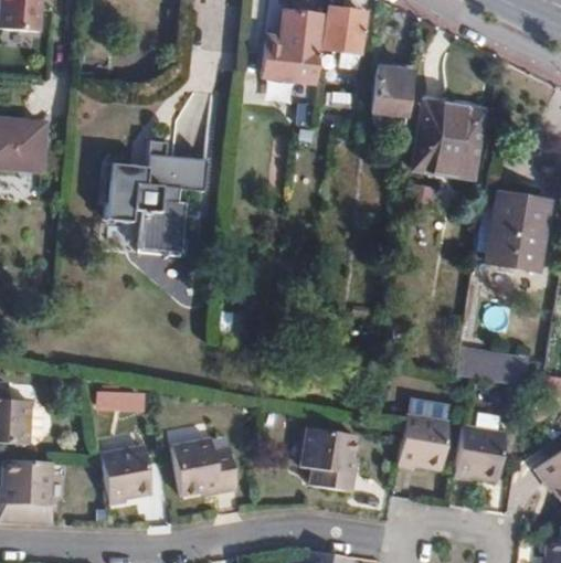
[(0,31),(44,33),(45,0),(0,0),(0,1),(0,31)]
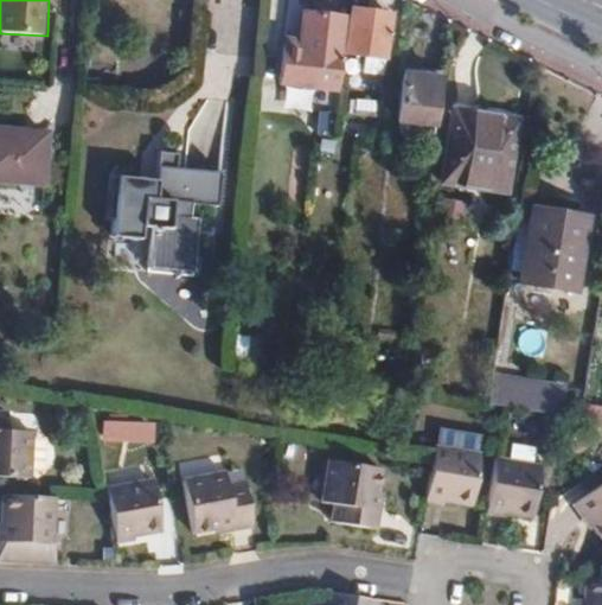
[(385,74),(392,12),(357,7),(352,50),(372,52),(370,72),(385,74)]
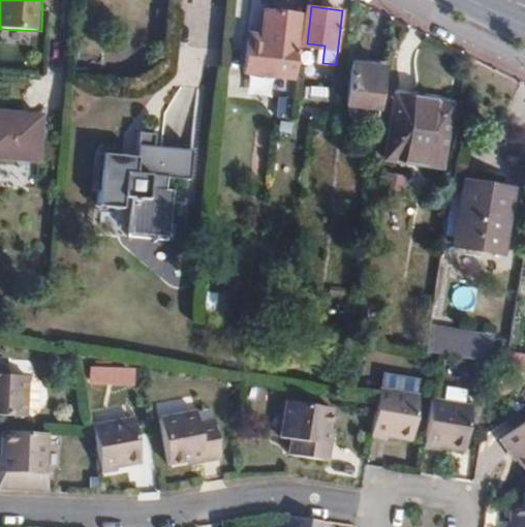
[(295,82),(304,12),(255,7),(247,76),(295,82)]
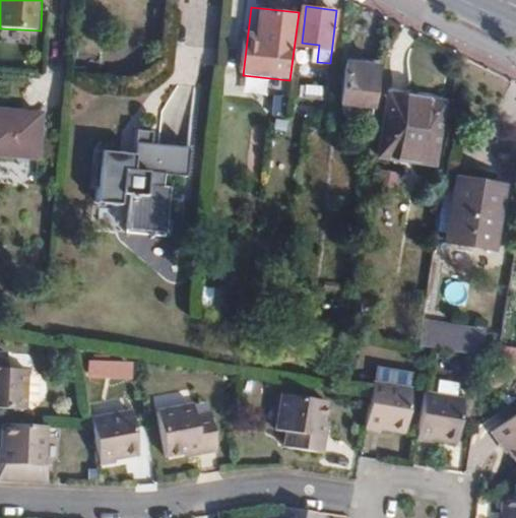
[(377,106),(383,57),(361,54),(360,62),(349,61),(343,102),(377,106)]
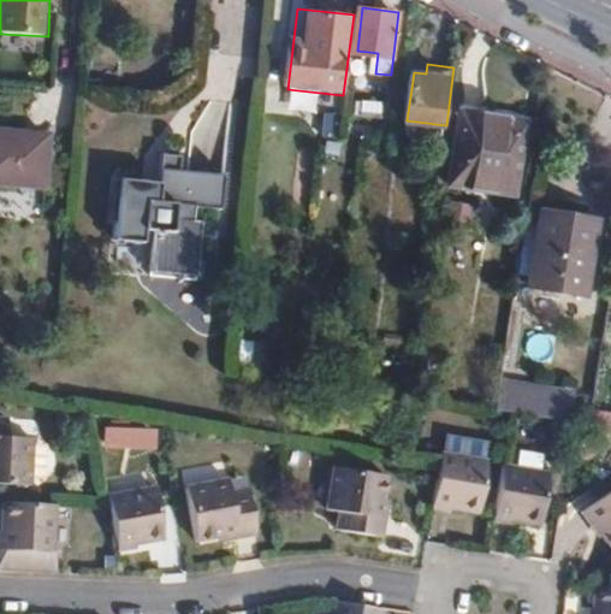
[(482,131),(486,111),(466,107),(452,178),(474,182),(482,131)]
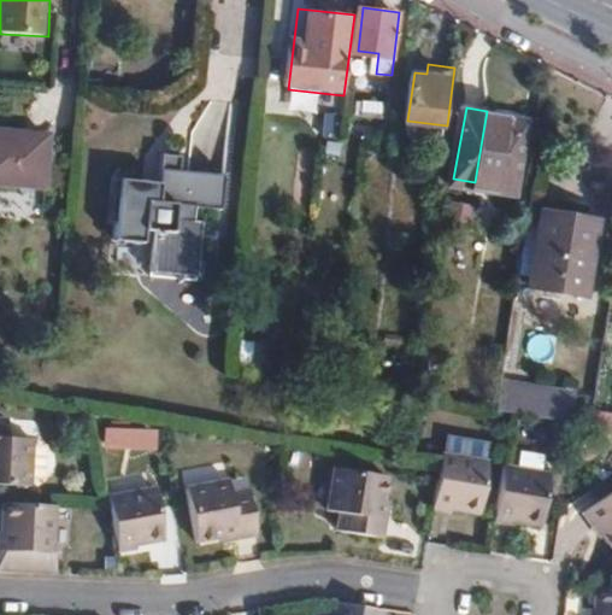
[(529,118),(487,111),(483,132),(475,182),(517,191),(529,118)]
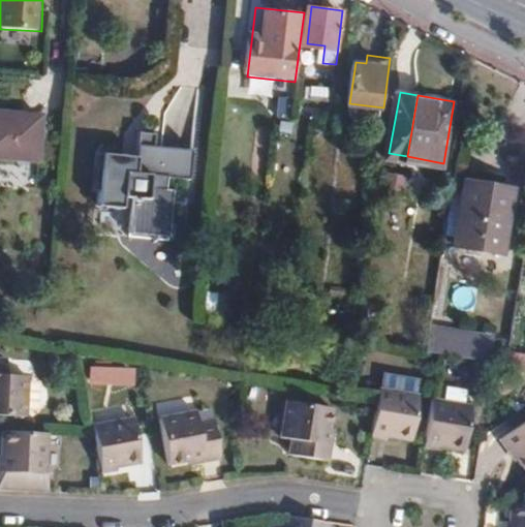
[(0,158),(41,162),(44,117),(0,113),(0,158)]
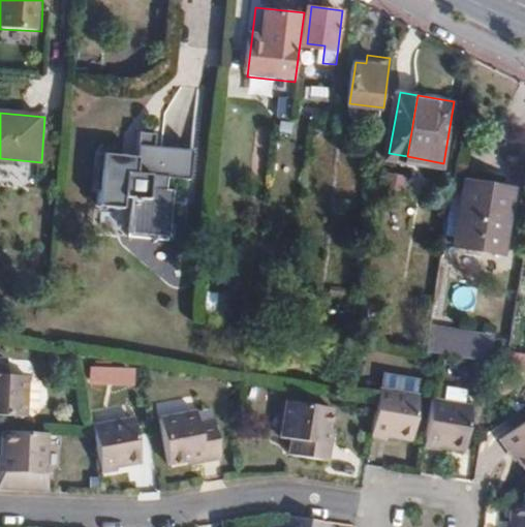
[(192,178),(195,149),(159,144),(159,134),(143,133),(141,154),(107,150),(101,203),(126,206),(127,194),(136,195),(132,230),(171,236),(176,187),(171,187),(172,176),(192,178)]
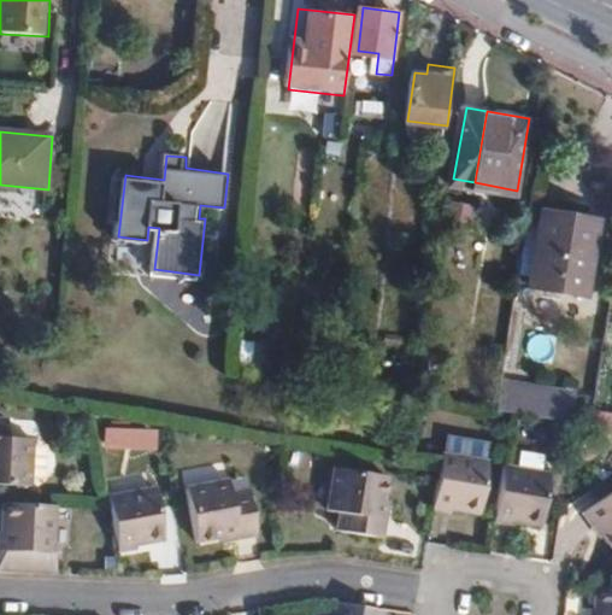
[(584,294),(598,220),(575,216),(574,226),(545,221),(533,285),(584,294)]
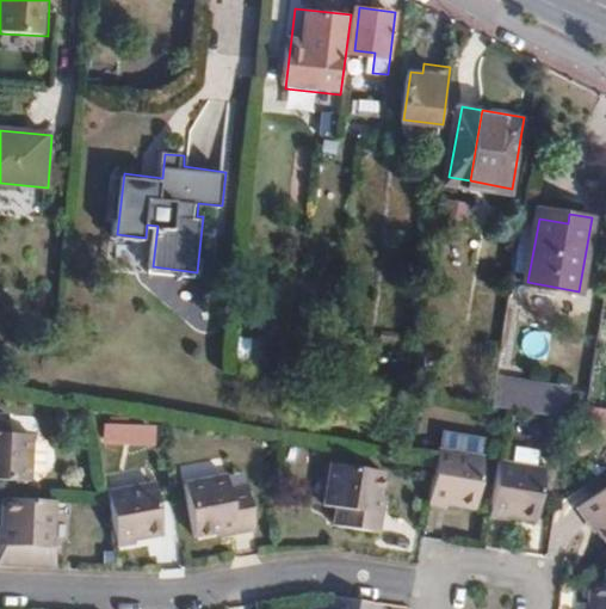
[(574,391),(499,379),(495,404),(570,417),(574,391)]
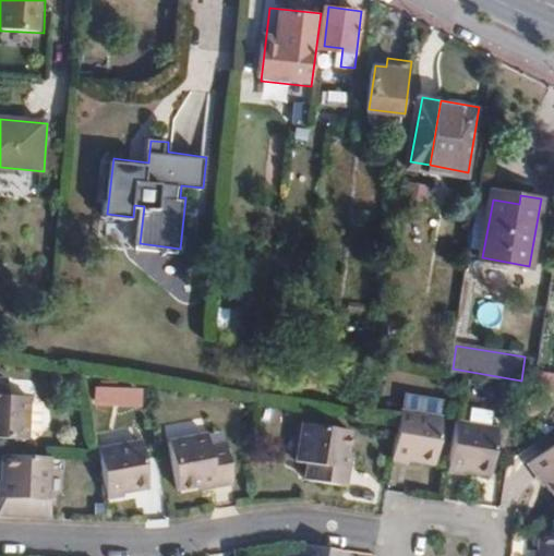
[(549,370),(540,369),(537,387),(545,389),(549,370)]
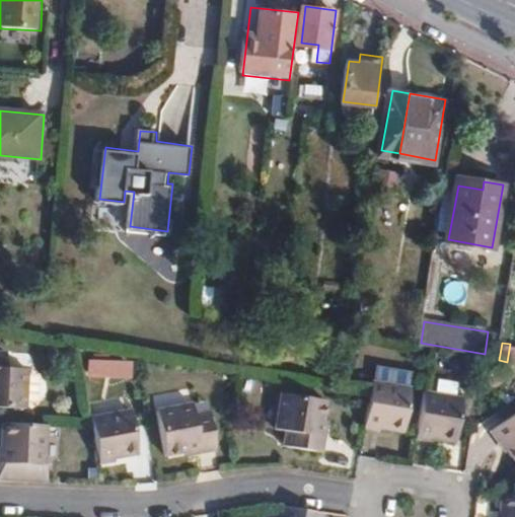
[(10,361),(12,346),(0,345),(0,398),(28,402),(32,363),(10,361)]
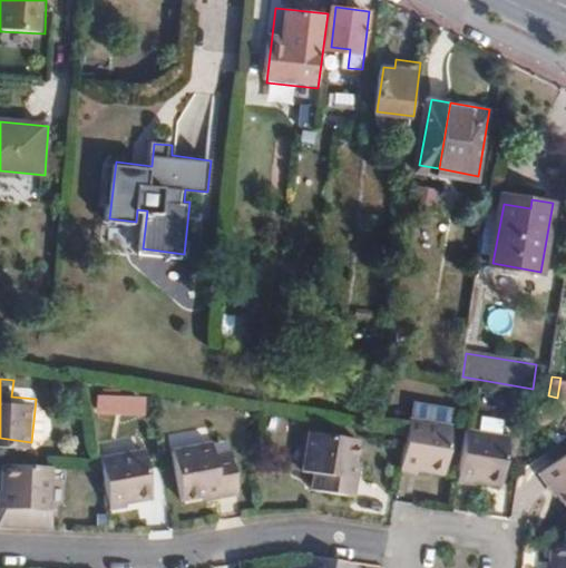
[(97,413),(147,415),(148,397),(98,394),(97,413)]
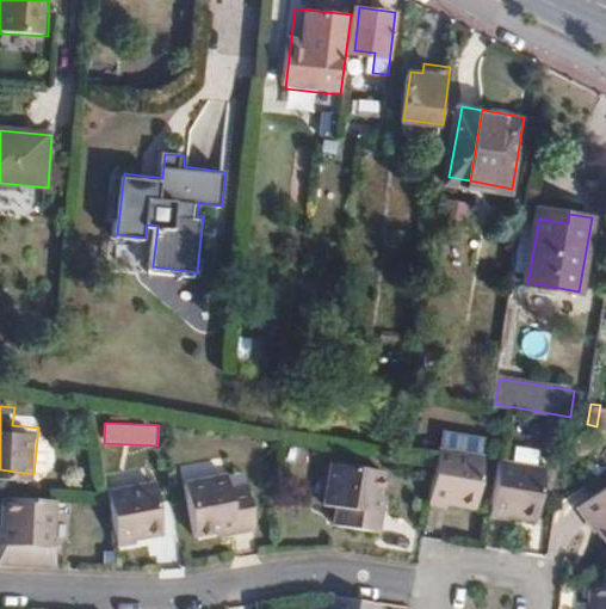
[(440,448),(431,503),(450,506),(451,503),(478,508),(489,457),(440,448)]
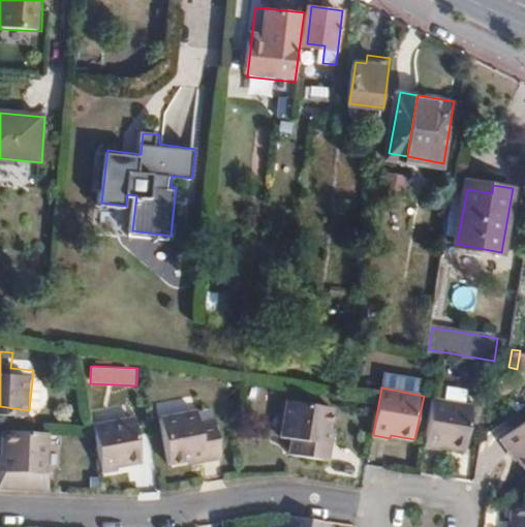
[(331,460),(334,444),(328,443),(331,429),(335,407),(289,399),(282,436),(295,438),(291,453),(331,460)]
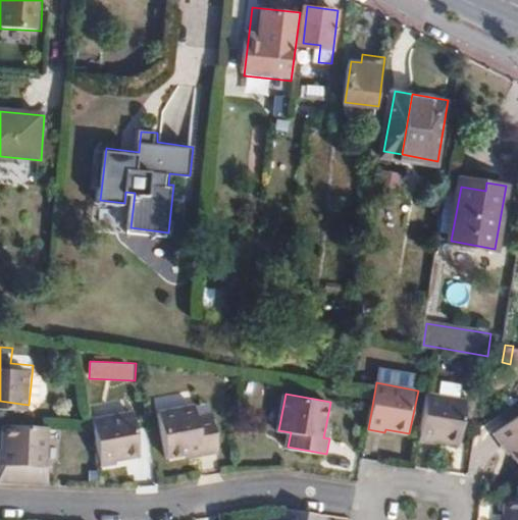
[(462,445),(469,402),(428,394),(420,439),(436,444),(437,439),(462,445)]
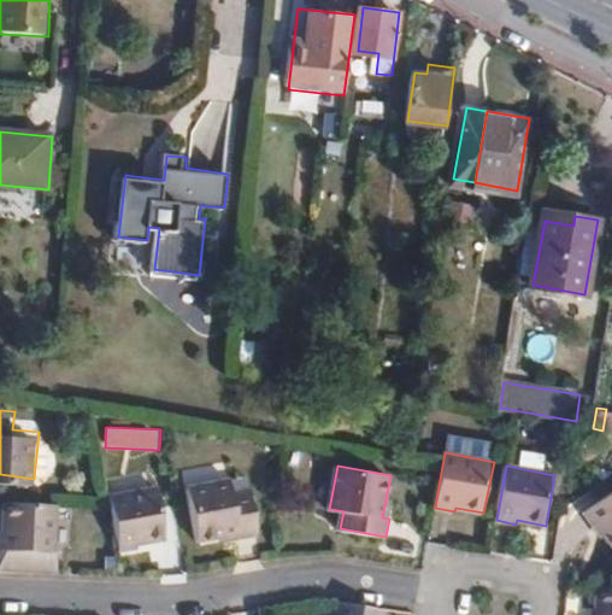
[(200,538),(227,534),(242,532),(243,537),(262,533),(254,488),(237,491),(236,479),(192,485),(200,538)]
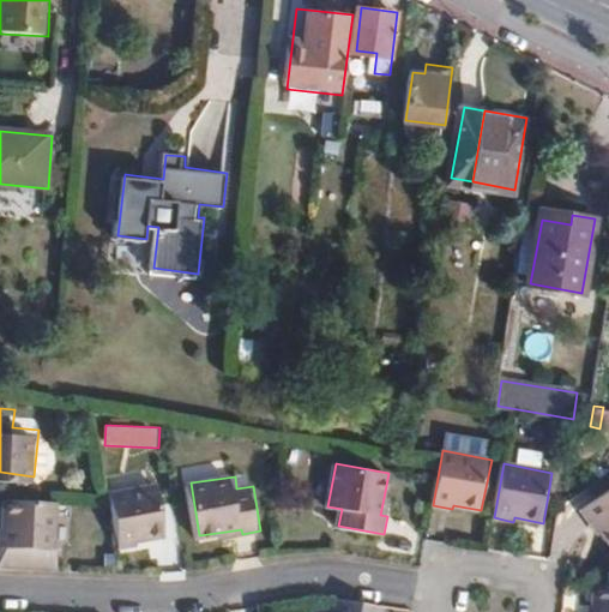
[(110,491),(120,546),(137,544),(137,538),(166,533),(158,484),(110,491)]
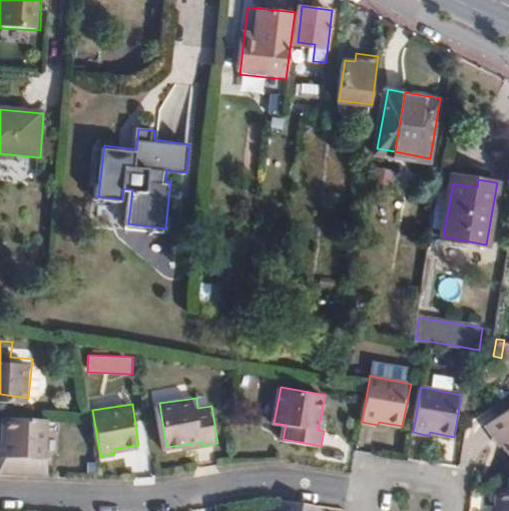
[(508,409),(489,422),(497,435),(502,432),(508,442),(508,409)]
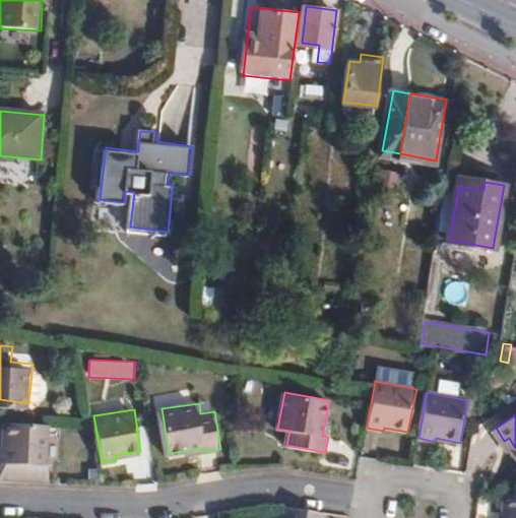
[(0,463),(0,474),(51,478),(52,458),(47,458),(50,419),(6,416),(4,441),(2,441),(0,463)]
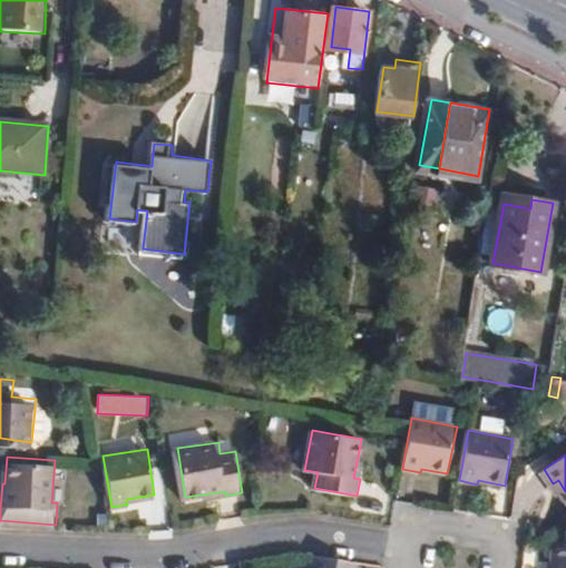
[(353,478),(360,479),(363,463),(357,462),(353,478)]
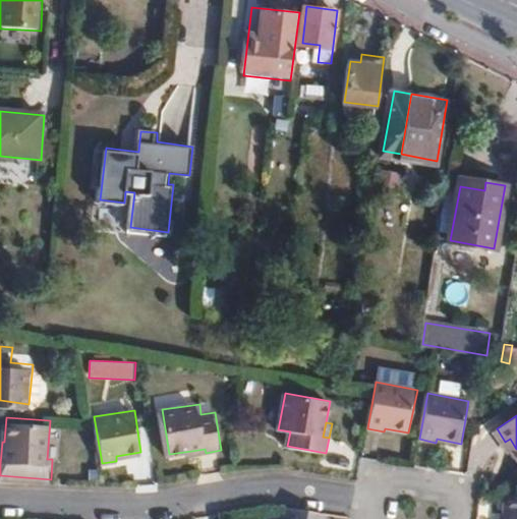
[(516,494),(507,493),(505,509),(516,510),(516,494)]
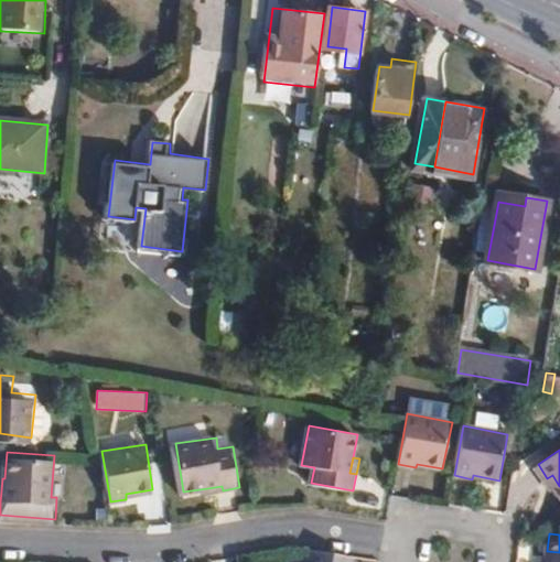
[(559,552),(547,551),(546,561),(559,561),(559,552)]
